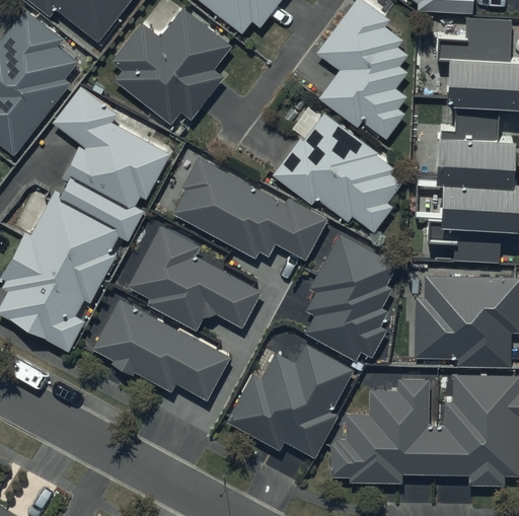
[(26,0),(49,17),(56,9),(96,42),(129,0),(26,0)]
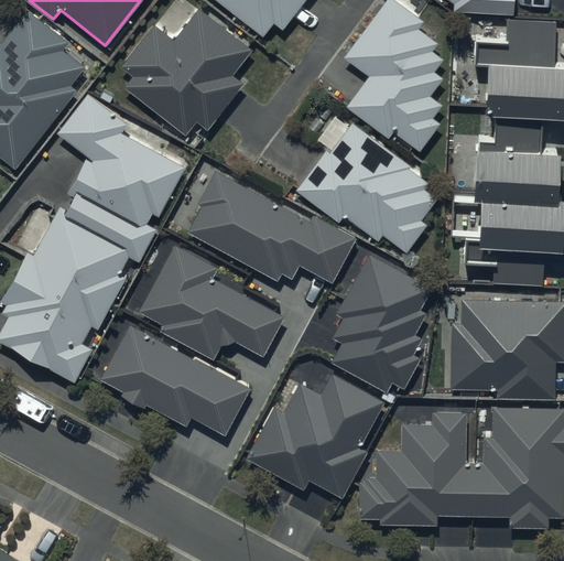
[(215,0),(262,38),(272,24),(282,32),(306,0),(215,0)]
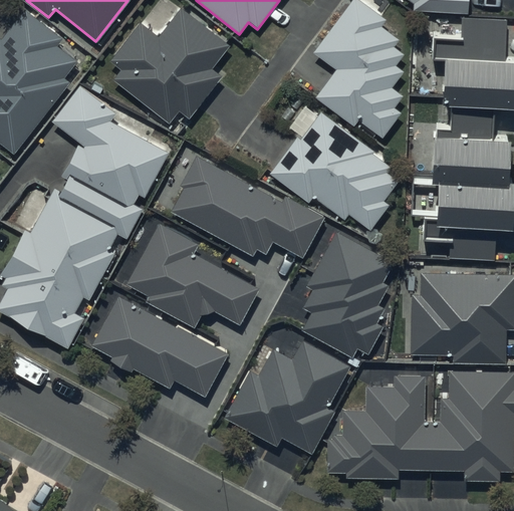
[(358,0),(352,0),(312,54),(335,70),(316,96),(354,125),(358,120),(382,140),(402,113),(394,107),(403,95),(392,88),(404,72),(396,65),(403,55),(394,47),(399,40),(381,27),(387,20),(358,0)]
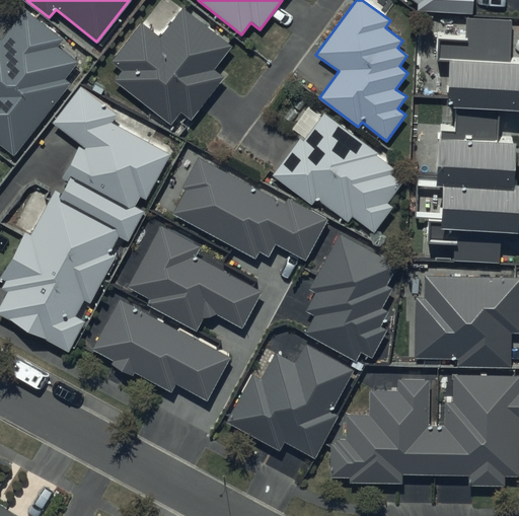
[(410,0),(417,5),(417,12),(472,14),(472,0),(410,0)]
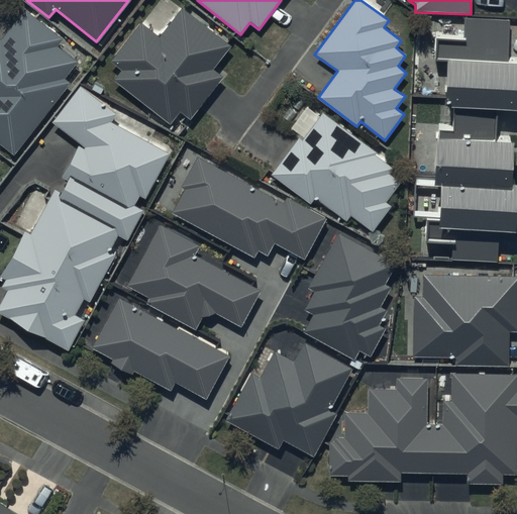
[(121,70),(113,80),(170,124),(180,111),(190,119),(223,77),(214,69),(230,47),(182,9),(160,36),(141,22),(110,62),(121,70)]
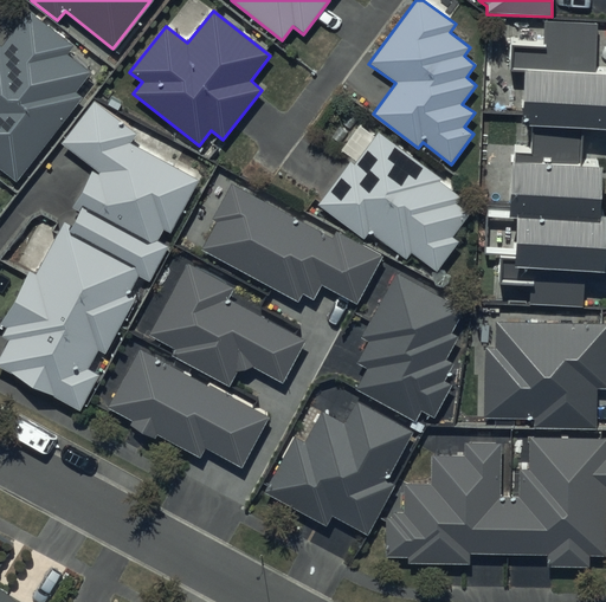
[(0,169),(15,181),(81,98),(75,94),(89,73),(66,56),(72,49),(28,14),(2,47),(0,45),(0,169)]
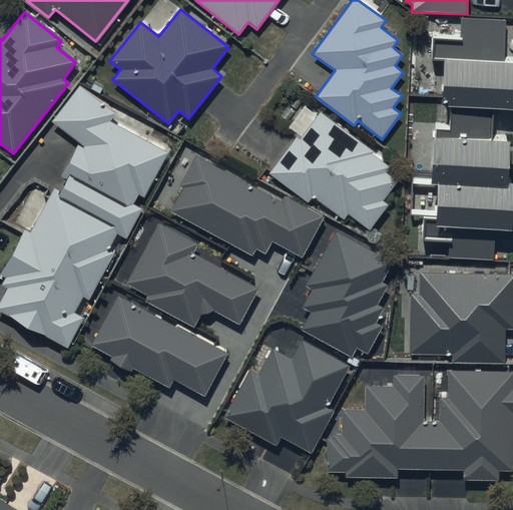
[(449,240),(449,259),(493,261),(494,225),(511,226),(512,183),(512,179),(507,180),(509,139),(493,137),(493,107),(512,107),(512,59),(504,59),(505,20),(460,19),(461,38),(432,37),(432,59),(444,60),(442,105),(450,106),(448,128),(436,127),(436,134),(433,134),(431,182),(437,182),(436,216),(423,216),(423,239),(449,240)]
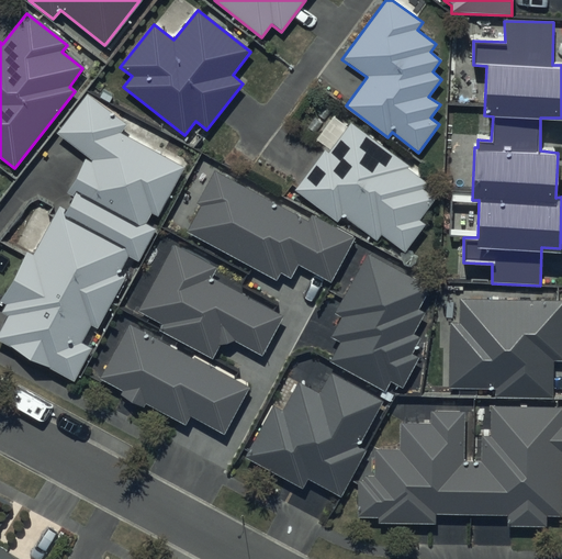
[(7,316),(0,330),(0,342),(72,382),(91,349),(80,343),(91,325),(97,327),(125,277),(120,274),(128,258),(136,264),(156,231),(146,225),(153,214),(158,216),(186,169),(122,133),(126,126),(87,93),(55,132),(86,157),(67,194),(72,198),(67,210),(58,205),(33,256),(29,254),(0,301),(6,304),(0,312),(7,316)]
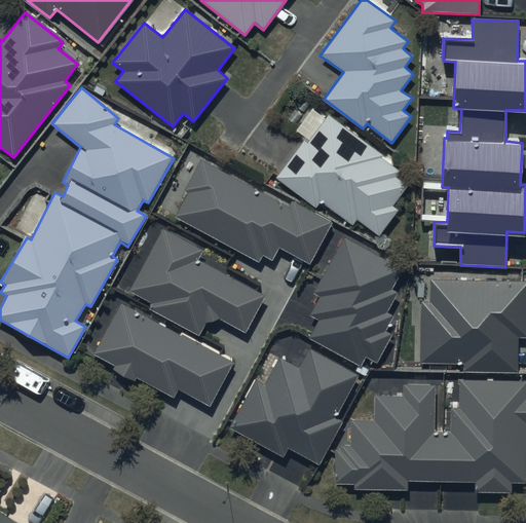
[(302,142),(275,179),(315,209),(320,202),(352,227),(357,220),(379,236),(399,210),(393,207),(409,186),(397,177),(400,172),(395,167),(397,164),(329,115),(328,116),(313,105),(294,132),(299,136),(297,139),(302,142)]
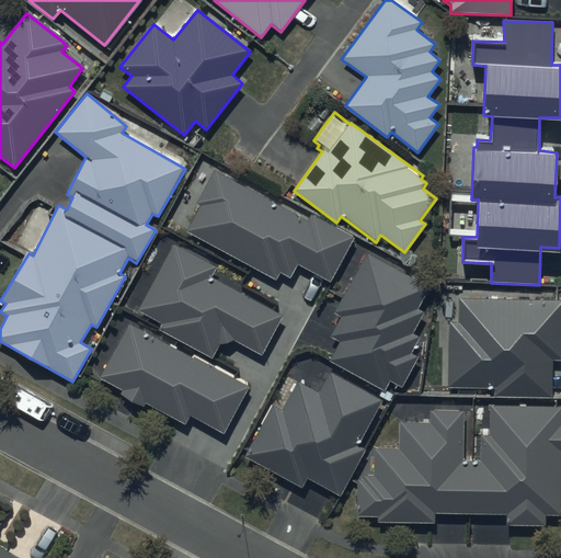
[(199,206),(185,231),(276,280),(281,273),(288,277),(296,264),(330,282),(353,239),(310,216),(308,220),(215,170),(196,205),(199,206)]
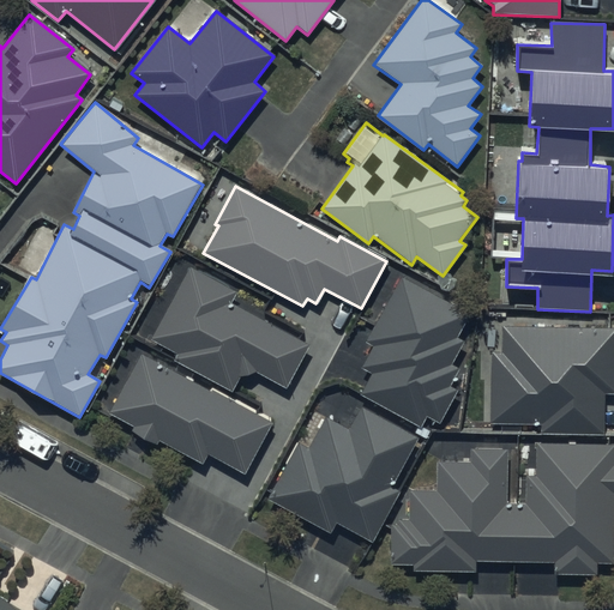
[(190,267),(150,339),(178,355),(174,362),(233,392),(240,376),(258,373),(286,388),(308,345),(230,303),(236,293),(190,267)]
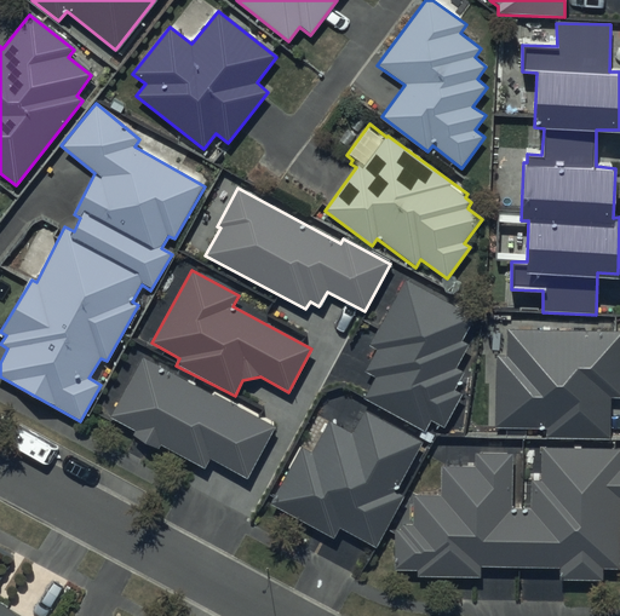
[(375,378),(363,397),(425,431),(431,420),(445,426),(461,395),(454,390),(464,372),(455,368),(469,344),(463,340),(476,317),(405,278),(368,346),(377,350),(365,372),(375,378)]
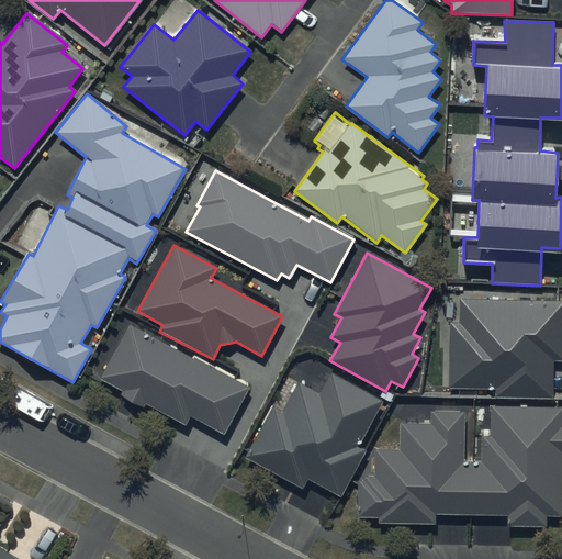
[(494,389),(494,398),(553,398),(553,359),(561,359),(561,300),(460,299),(460,323),(449,323),(449,389),(494,389)]
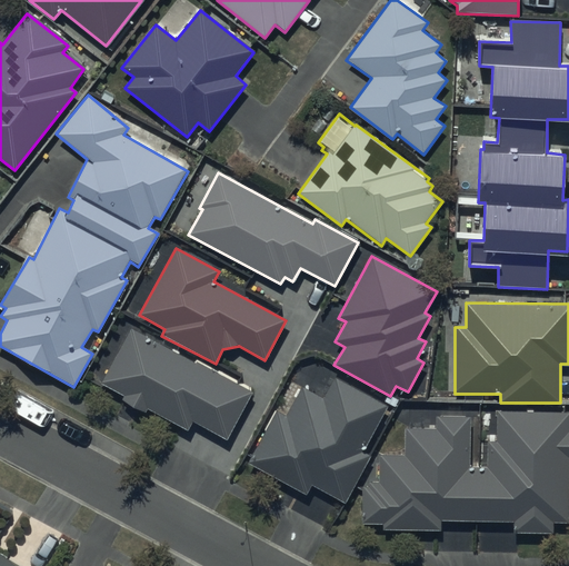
[(130,328),(100,384),(125,396),(122,400),(146,413),(147,410),(188,432),(193,423),(226,440),(251,393),(130,328)]
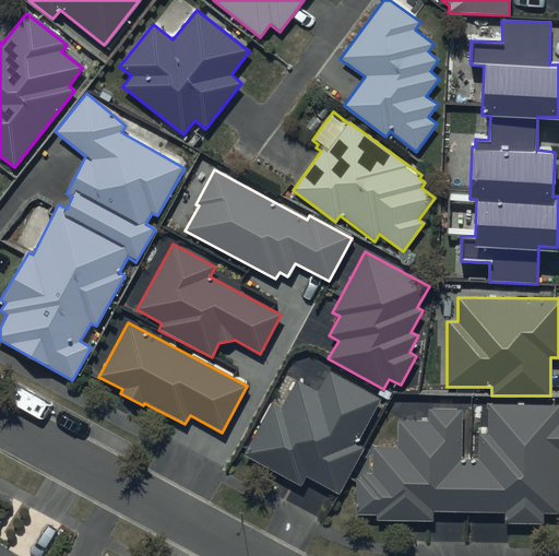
[(272,403),(242,454),(300,486),(306,476),(337,494),(364,448),(356,444),(381,399),(330,369),(317,392),(297,381),(282,409),(272,403)]
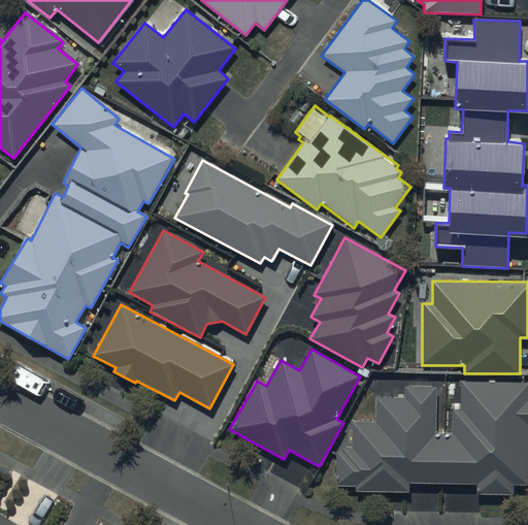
[(408,492),(408,483),(476,484),(476,494),(514,494),(514,485),(527,485),(527,425),(527,424),(527,383),(461,382),(460,409),(453,409),(452,433),(436,433),(437,387),(405,386),(404,398),(376,398),(376,423),(353,423),(352,448),(343,448),(343,452),(336,451),(335,485),(356,486),(356,491),(408,492)]
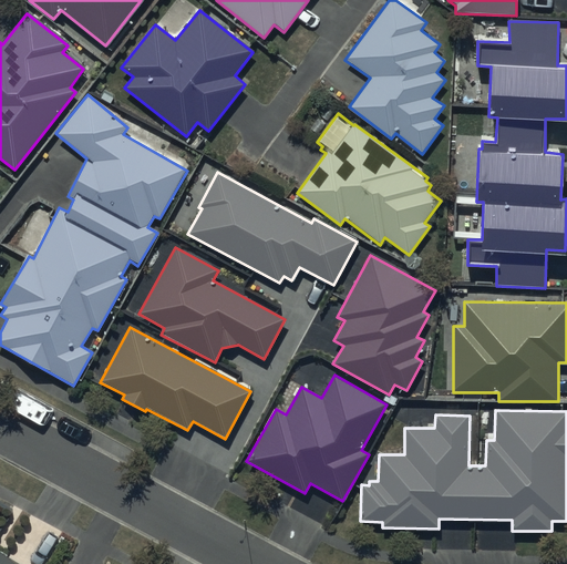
[(20,563),(0,551),(0,563),(20,563)]
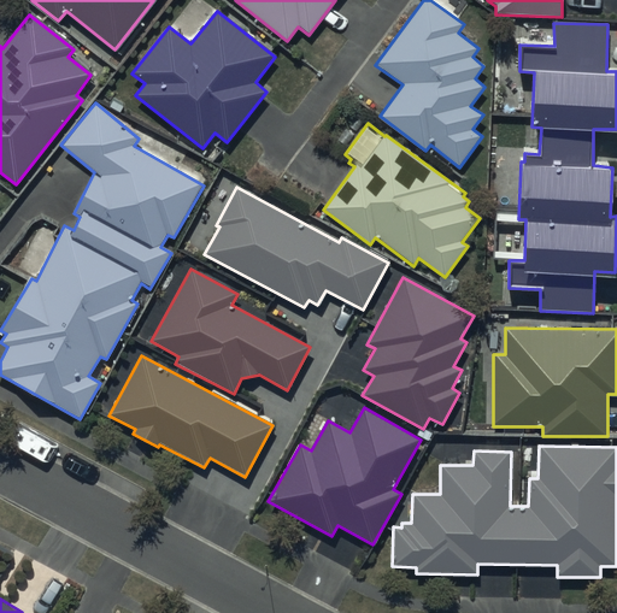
All buildings are outlined.
